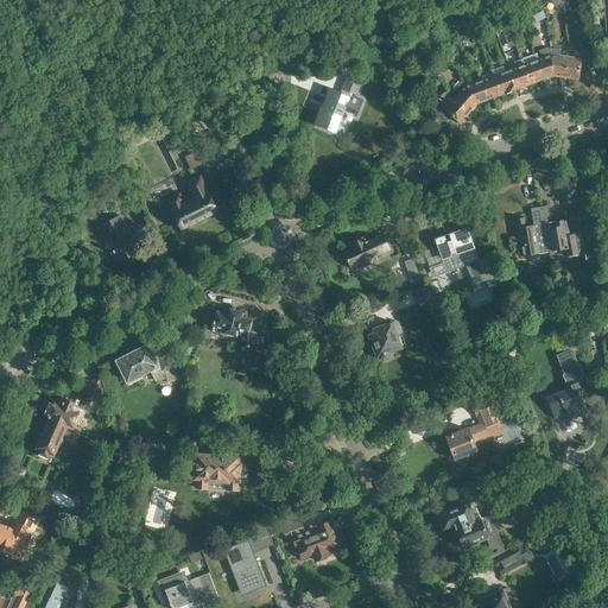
[(533,16),(536,21),(545,16),(543,10),(533,16)]
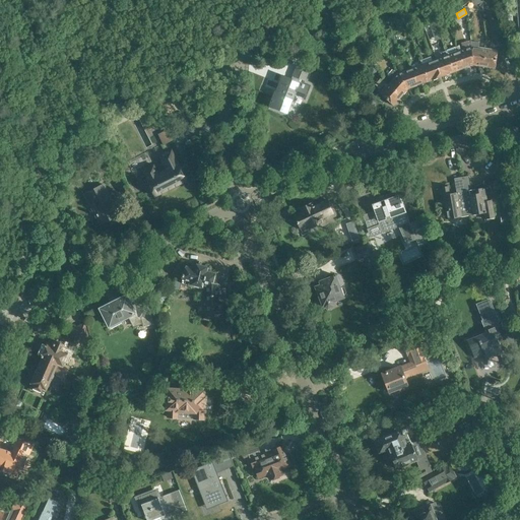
[(470,48),(472,64),(473,64),(483,65),(484,49),(478,48),(479,43),(470,42),(470,48)]
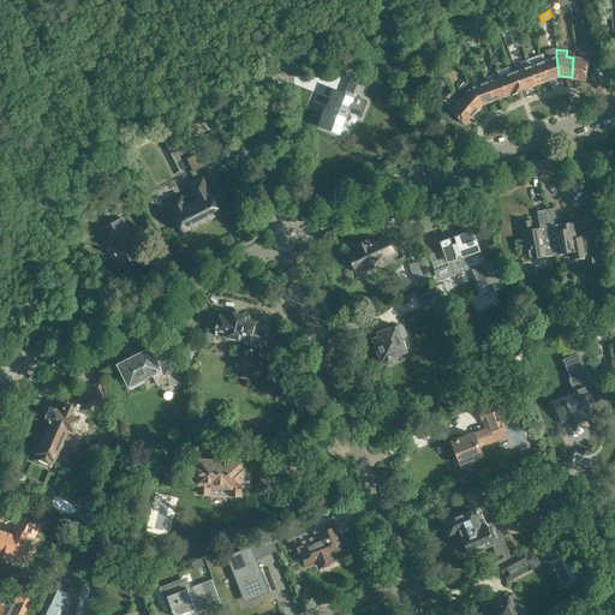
[(526,60),(536,84),(549,79),(542,61),(539,55),(527,60),(526,60)]
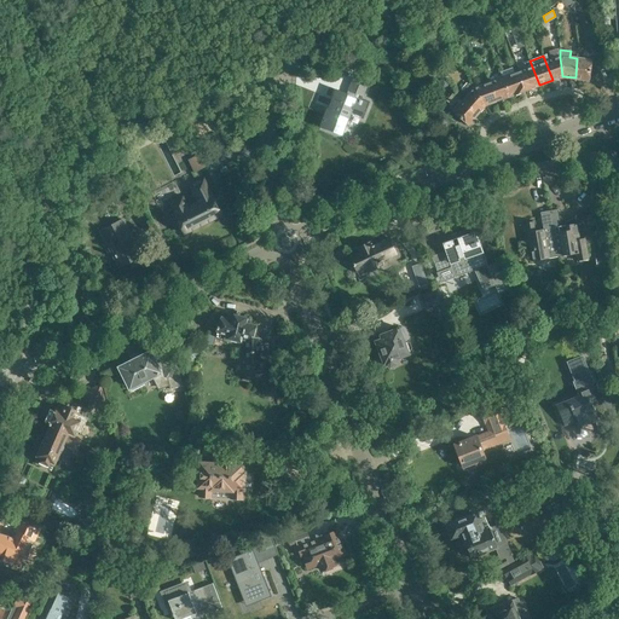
[(545,62),(553,80),(562,76),(560,57),(545,62)]
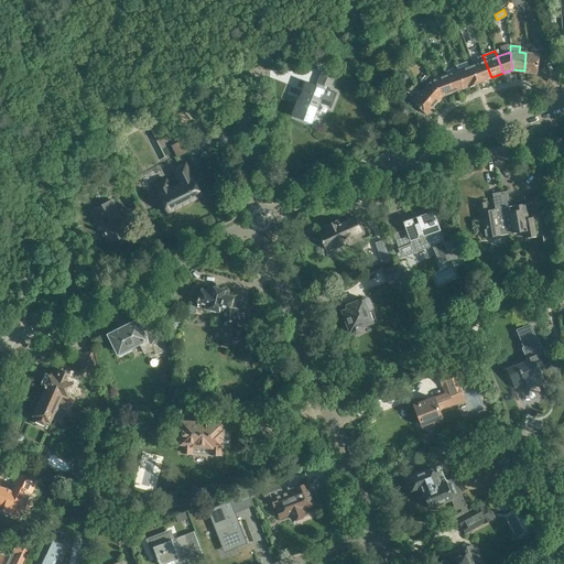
[(525,53),(524,71),(537,73),(539,55),(525,53)]
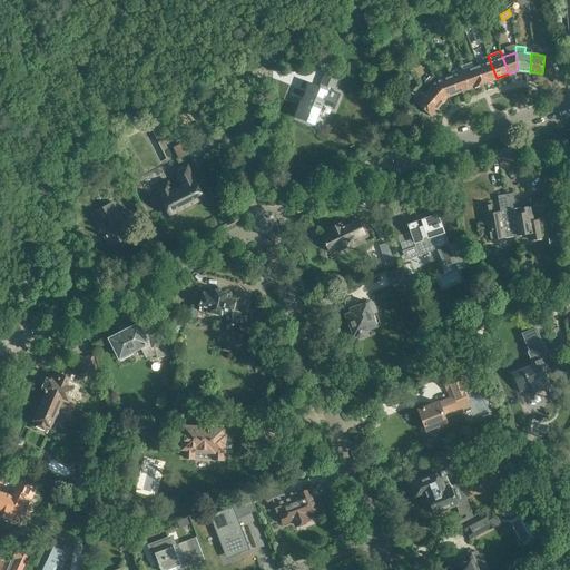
[(475,67),(482,84),(497,78),(488,56),(483,58),(485,64),(475,67)]
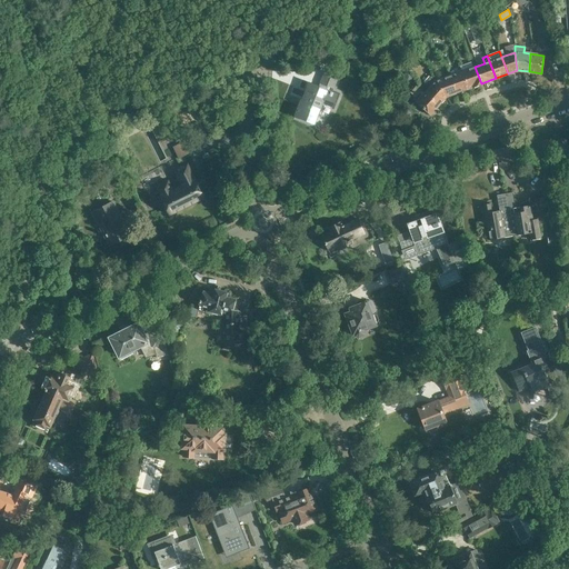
[(481,83),(475,67),(461,72),(467,88),(481,83)]
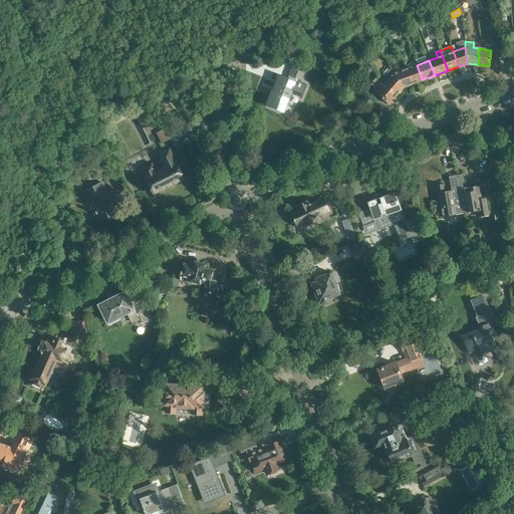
[(274,90),(273,90),(272,89),(266,104),(283,111),(291,92),(300,95),(304,85),(295,81),(296,78),(300,79),(304,69),(292,65),(288,75),(289,75),(288,78),(279,74),(276,81),(278,81),(274,90)]
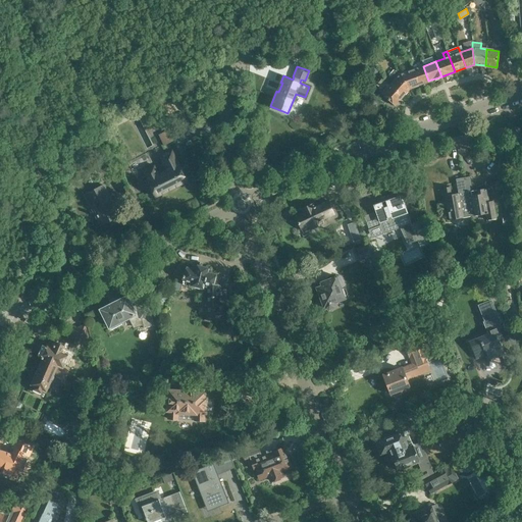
[(412,70),(418,85),(428,81),(423,66),(412,70)]
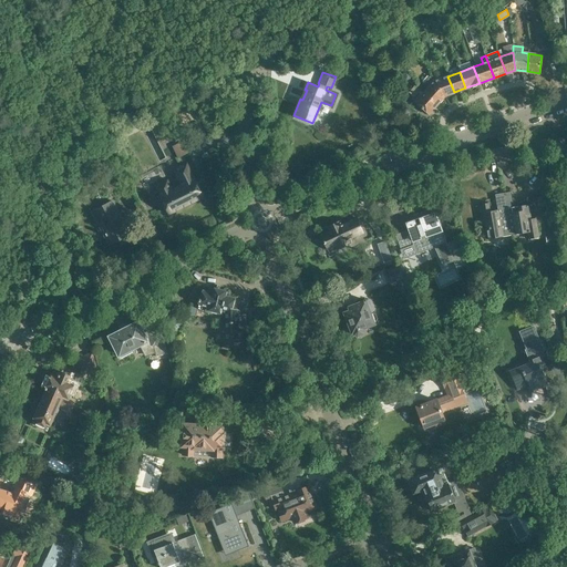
[(428,88),(424,92),(437,104),(444,96),(435,81),(430,75),(423,84),(428,88)]
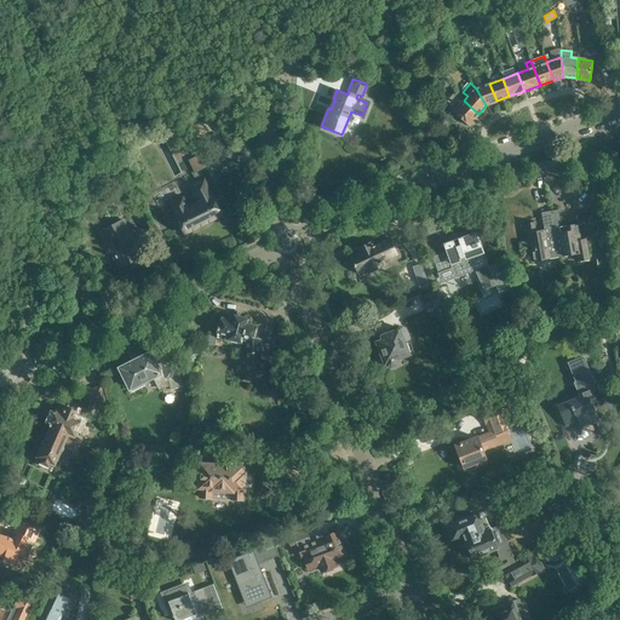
[(497,101),(489,84),(476,89),(486,105),(497,101)]
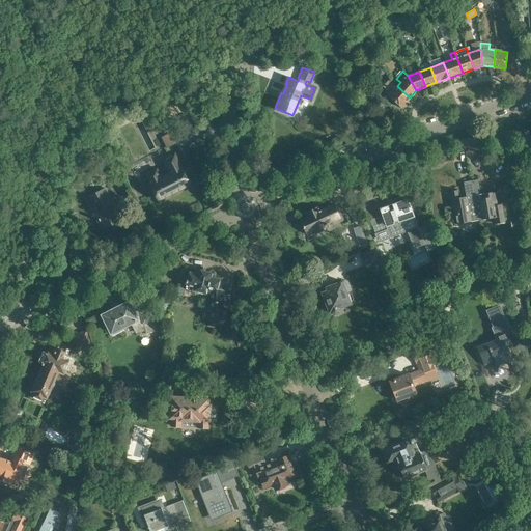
[(410,98),(397,86),(389,79),(383,86),(391,94),(389,96),(401,107),(410,98)]
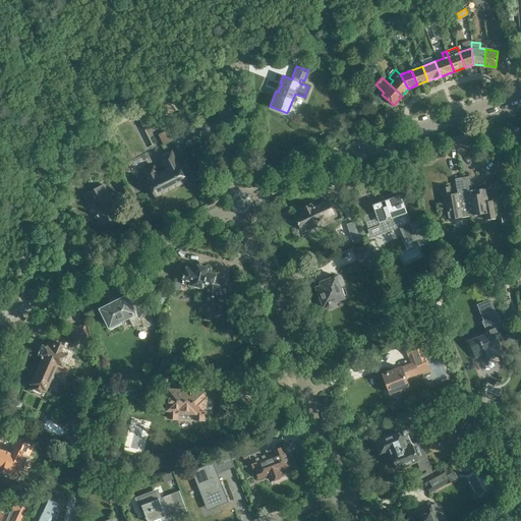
[(115,119),(126,113),(122,103),(110,109),(115,119)]
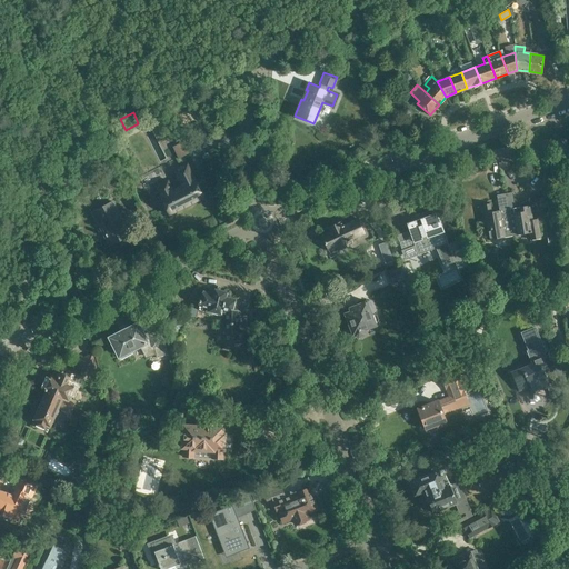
[(203,198),(187,163),(175,170),(182,186),(173,190),(168,180),(156,186),(161,196),(160,197),(169,215),(203,198)]
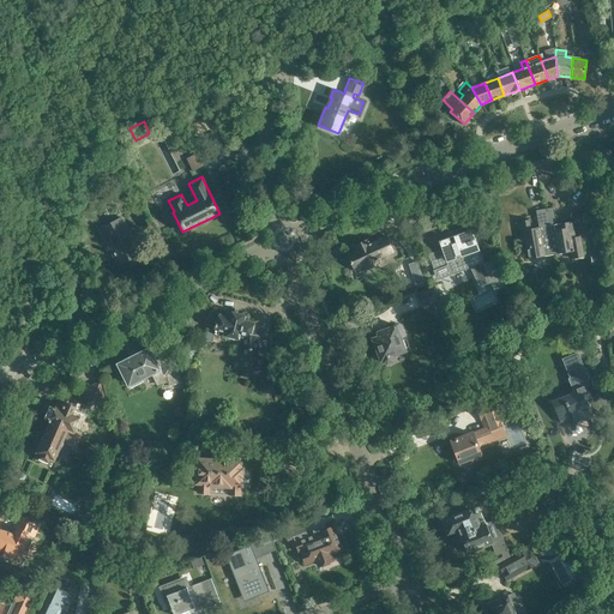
[(545,209),(553,254),(571,252),(573,259),(584,257),(581,236),(576,238),(573,222),(557,224),(554,206),(545,209)]
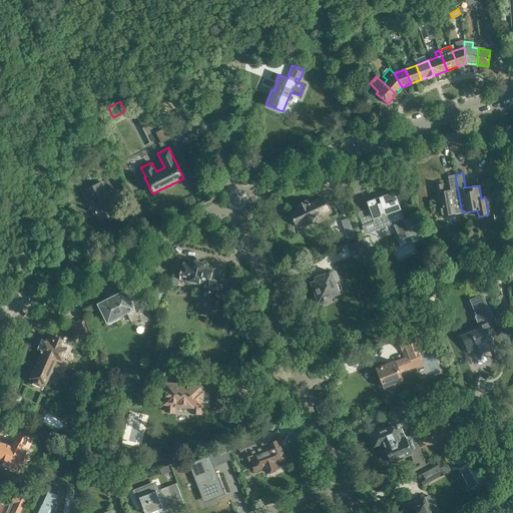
[(462,212),(455,174),(448,175),(450,189),(444,190),(442,183),(433,185),(435,199),(437,198),(440,216),(462,212)]
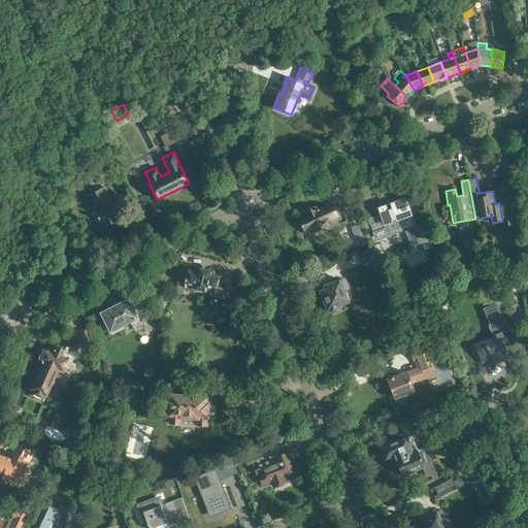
[(120,218),(104,187),(86,197),(101,227),(120,218)]
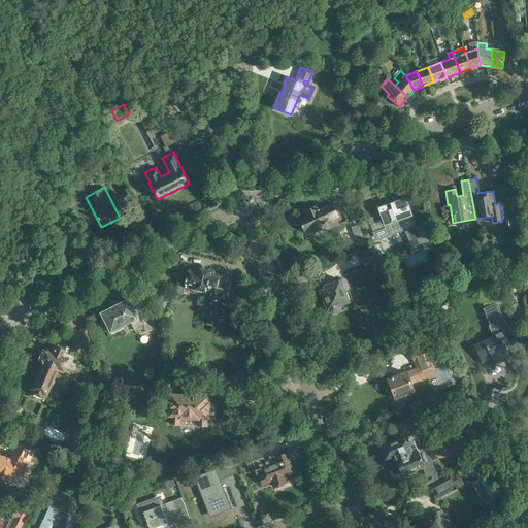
[(404,230),(413,248),(422,243),(414,224),(409,215),(410,213),(408,207),(407,207),(405,202),(406,202),(404,196),(397,198),(392,199),(394,205),(399,204),(401,209),(383,217),(381,213),(368,219),(373,232),(385,228),(387,234),(401,229),(404,230)]
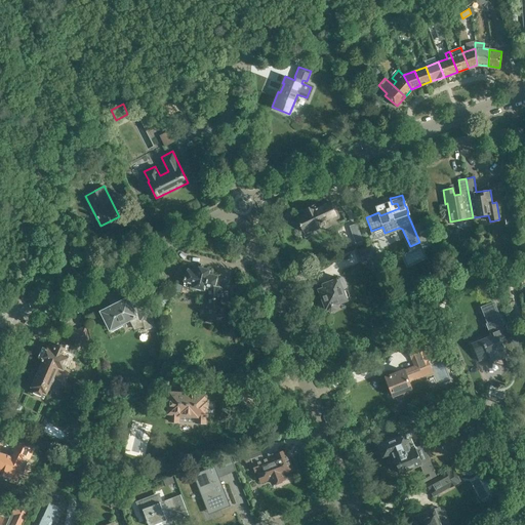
[(311,226),(313,230),(323,226),(322,221),(324,220),(328,218),(322,205),(318,207),(317,207),(315,208),(314,205),(304,209),(306,214),(296,218),(297,220),(297,221),(300,228),(301,230),(307,227),(307,228),(311,226)]
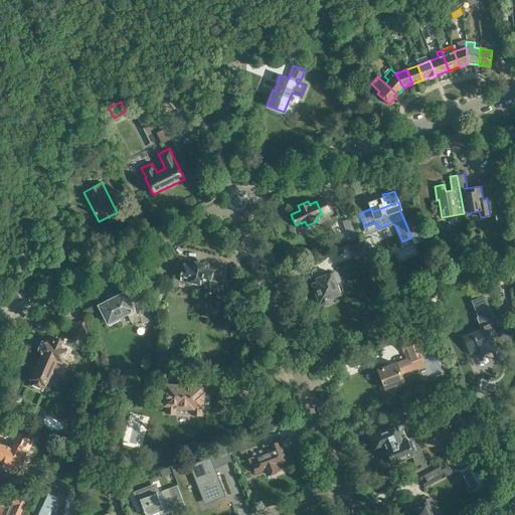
[(341,232),(347,230),(349,237),(356,235),(350,218),(337,222),(341,232)]
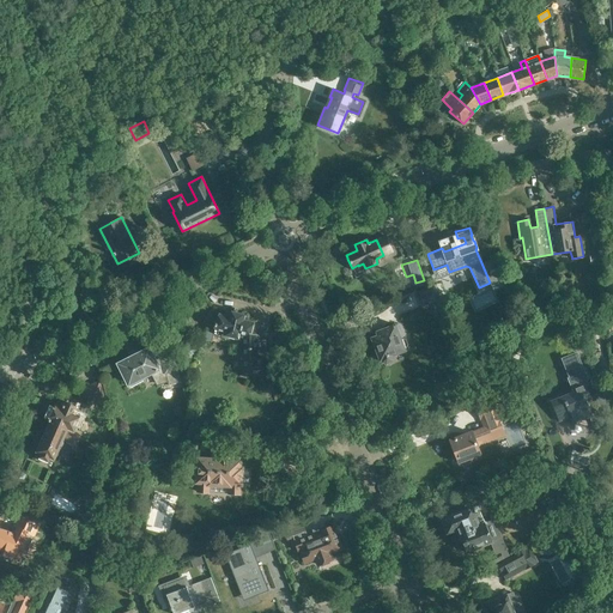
[(418,291),(424,305),(442,299),(436,284),(418,291)]
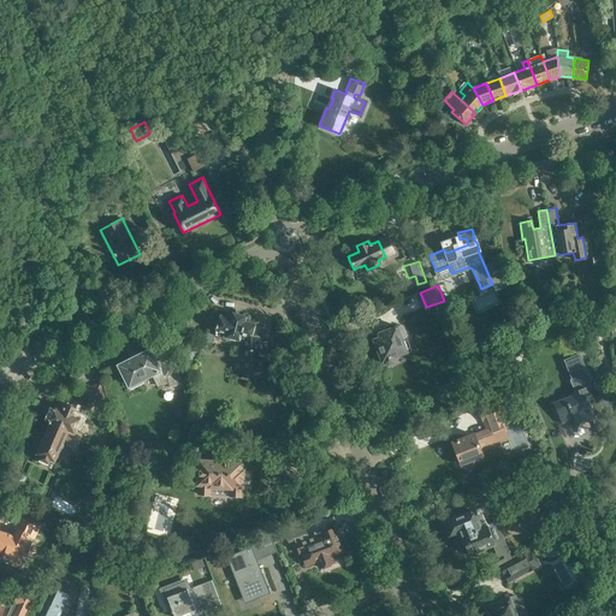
[(231,313),(230,318),(220,315),(218,321),(217,321),(214,331),(215,331),(215,333),(218,335),(218,336),(226,338),(227,337),(230,337),(231,339),(236,341),(238,339),(244,341),(244,377),(267,377),(267,360),(259,360),(259,337),(252,335),(254,324),(244,321),(246,315),(231,313)]
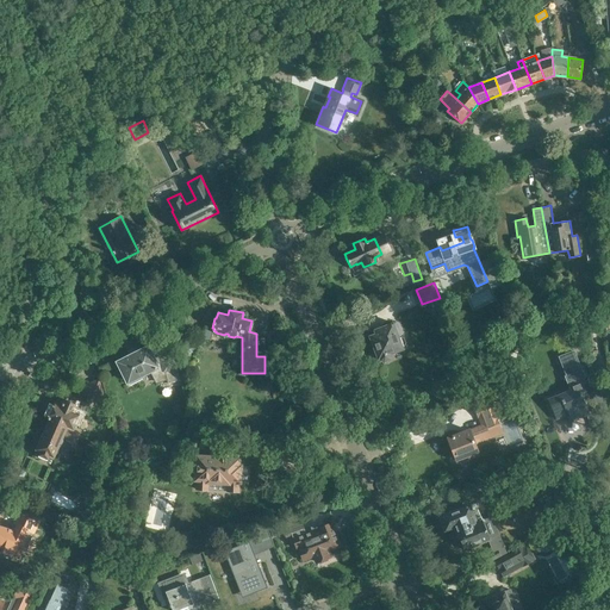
[(402,348),(402,347),(404,346),(406,343),(404,337),(402,336),(399,337),(399,336),(398,337),(396,331),(397,330),(394,323),(375,330),(377,334),(369,336),(378,358),(379,356),(380,360),(383,360),(390,358),(390,355),(390,353),(402,348)]
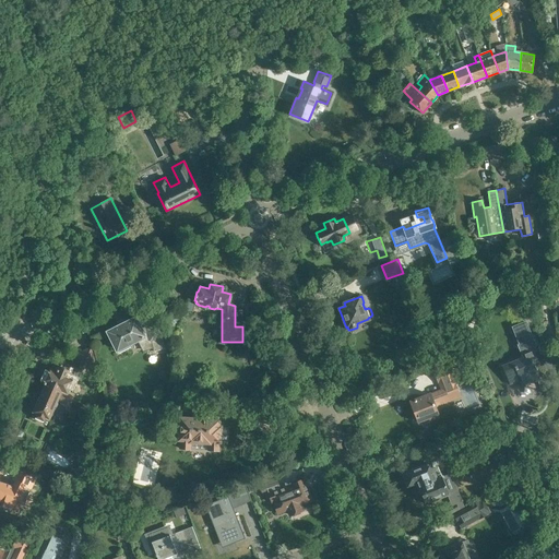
[(137,340),(143,351),(152,348),(153,353),(166,349),(159,325),(149,329),(147,325),(140,330),(134,319),(109,332),(118,349),(121,347),(122,349),(127,347),(126,345),(137,340)]
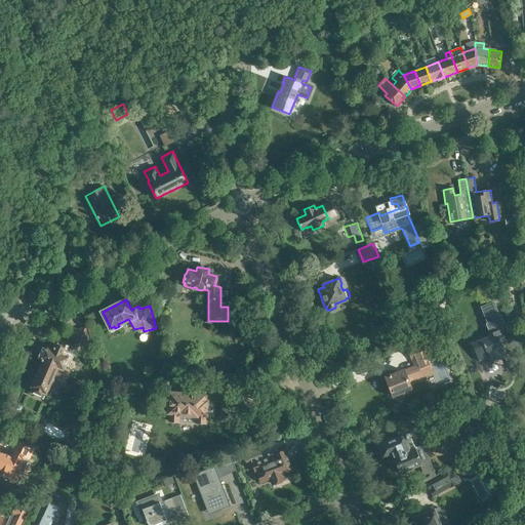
[(486,318),(483,319),(490,335),(472,342),(478,361),(488,357),(490,362),(507,356),(500,339),(505,338),(495,316),(498,315),(493,301),(481,306),(486,318)]
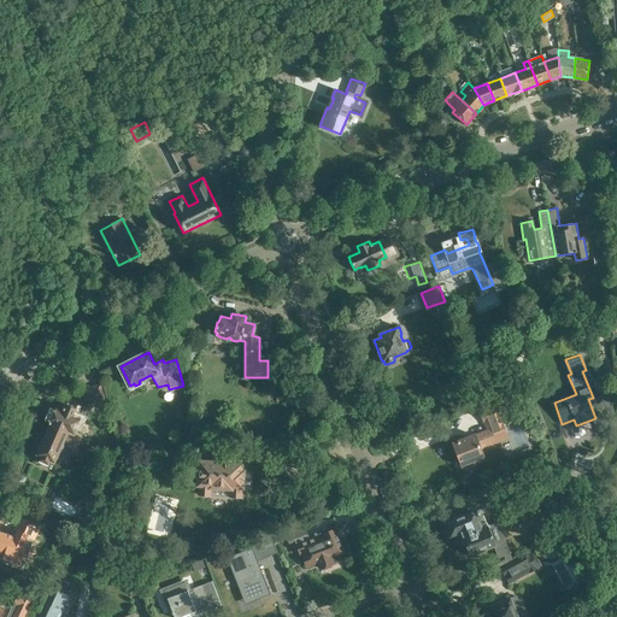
[(105,400),(100,383),(78,394),(87,409),(105,400)]
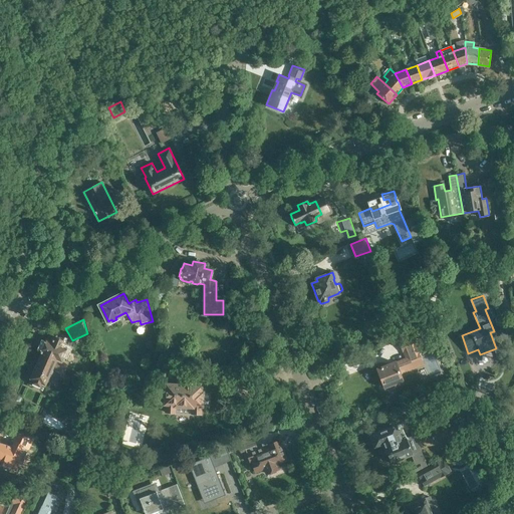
[(41,354),(42,353),(56,359),(60,361),(58,365),(66,369),(68,364),(62,361),(68,346),(65,344),(66,341),(52,335),(50,338),(47,337),(40,353),(41,354)]
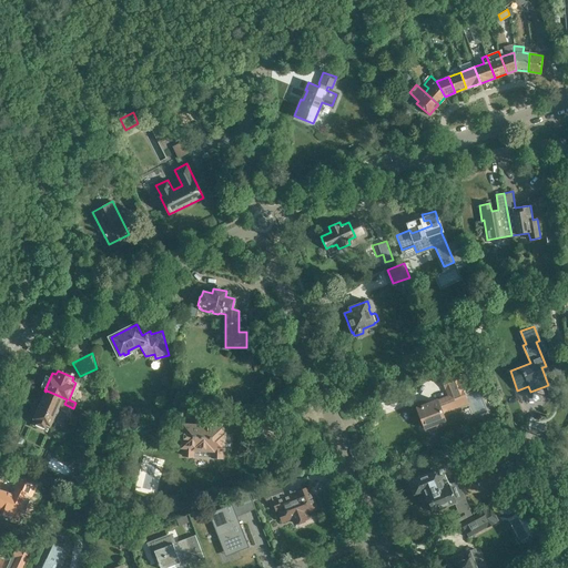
[(437,399),(417,407),(425,427),(434,423),(436,427),(446,424),(440,409),(448,406),(448,407),(460,403),(459,402),(467,399),(460,384),(464,383),(459,373),(442,379),(447,395),(437,399)]
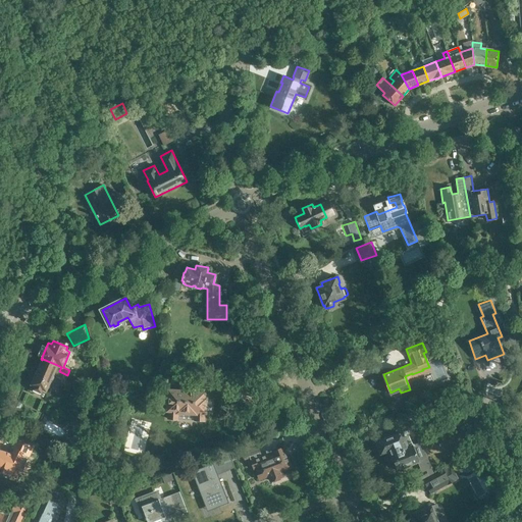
[(43,359),(42,360),(31,386),(34,387),(35,386),(42,389),(41,390),(45,393),(57,365),(43,359)]
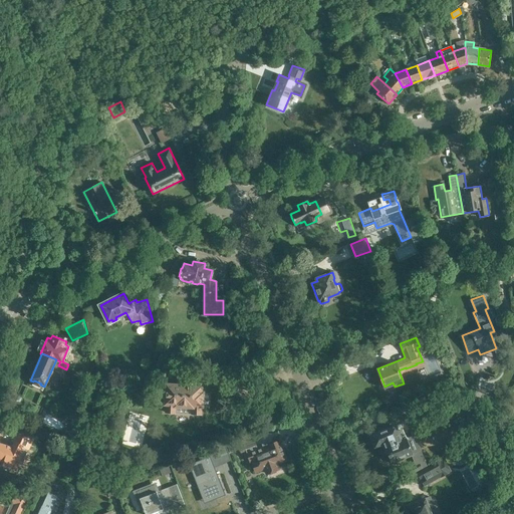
[(203,384),(164,382),(163,406),(165,406),(164,413),(177,414),(177,409),(191,409),(190,415),(203,416),(203,409),(204,409),(204,407),(209,407),(209,394),(205,393),(205,391),(203,391),(203,384)]
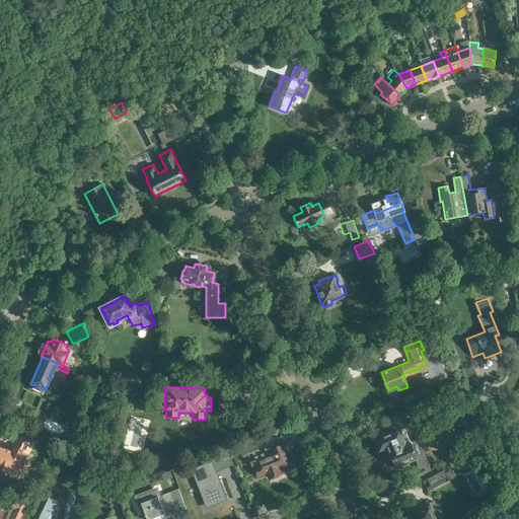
[(451,392),(455,402),(466,397),(463,387),(451,392)]
